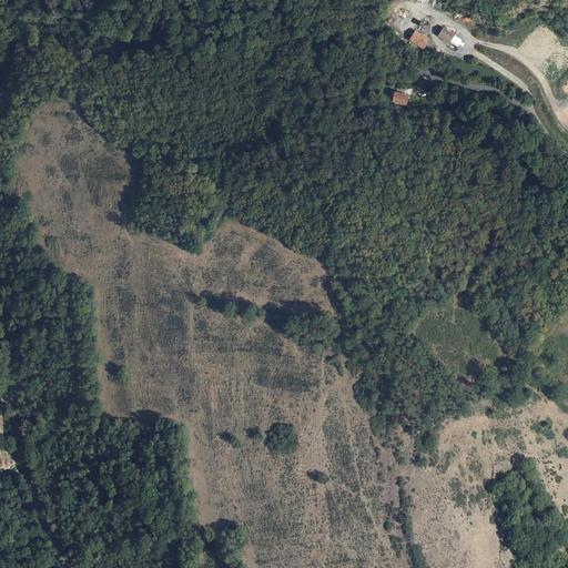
[(460,16),(447,9),(445,14),(458,20),(460,16)]
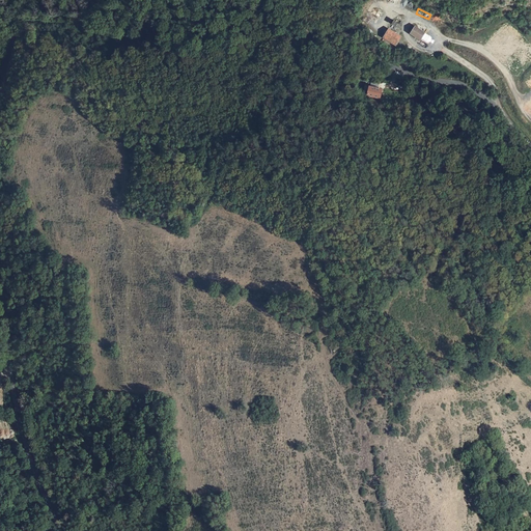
[(426,34),(416,27),(412,34),(421,40),(426,34)]
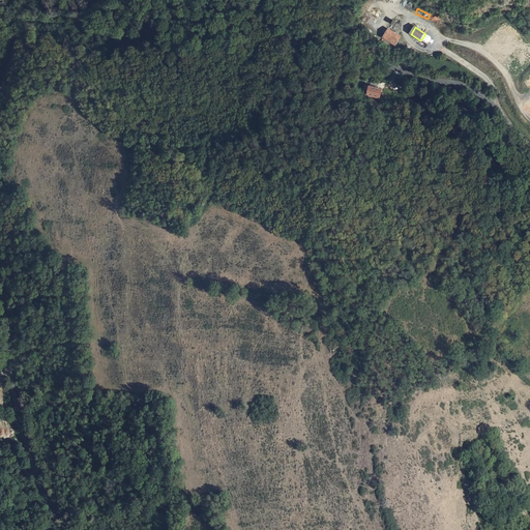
[(402,38),(388,29),(383,37),(396,46),(402,38)]
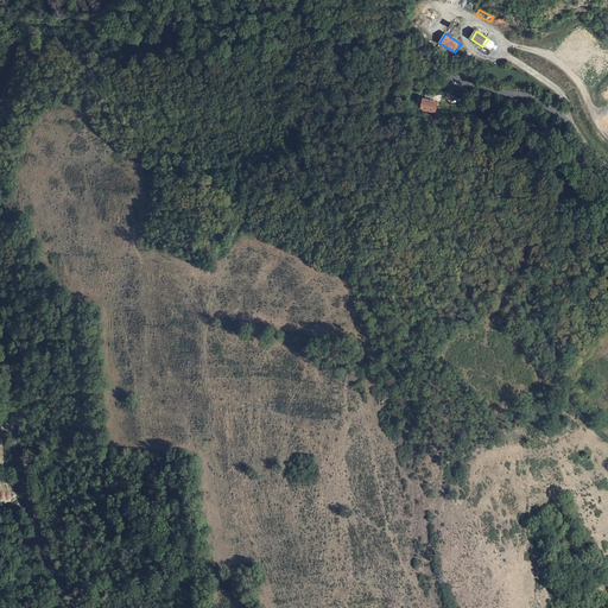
[(476,77),(477,70),(460,62),(456,68),(466,73),(476,77)]
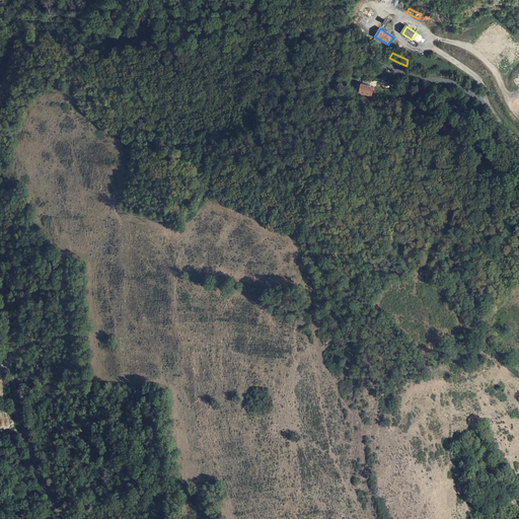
[(374,88),(362,85),(359,95),(371,98),(374,88)]
